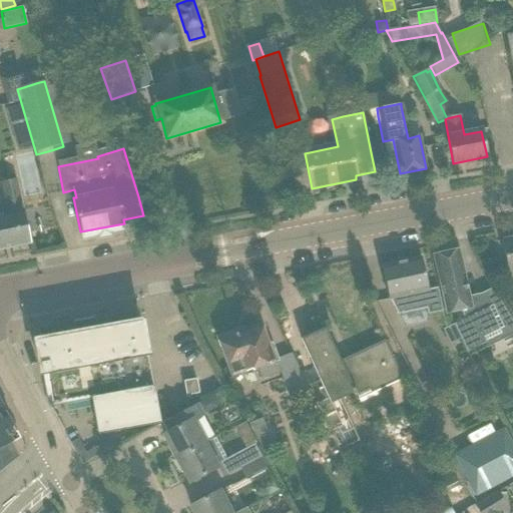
[(0,213),(0,250),(30,244),(16,179),(0,182),(0,186),(6,212),(0,213)]
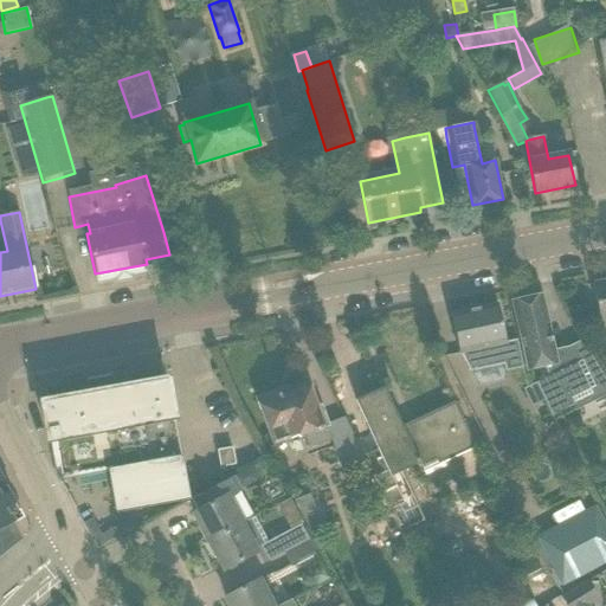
[(605,281),(592,284),(603,335),(605,334),(605,281)]
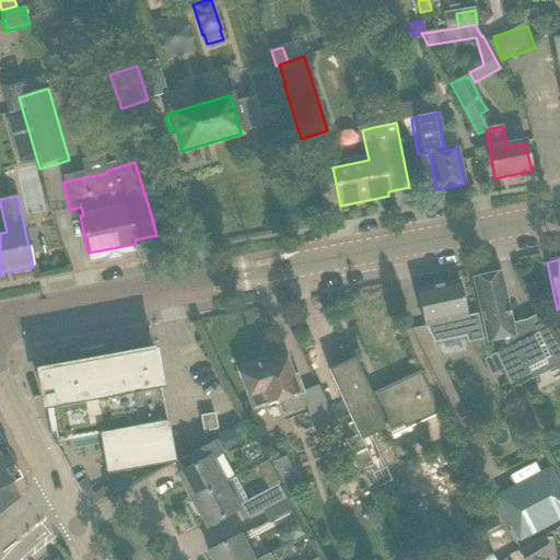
[(487,345),(503,340),(506,349),(494,354),(510,384),(528,375),(531,381),(559,365),(559,354),(552,341),(541,348),(525,322),(512,324),(508,307),(500,272),(473,279),(487,345)]
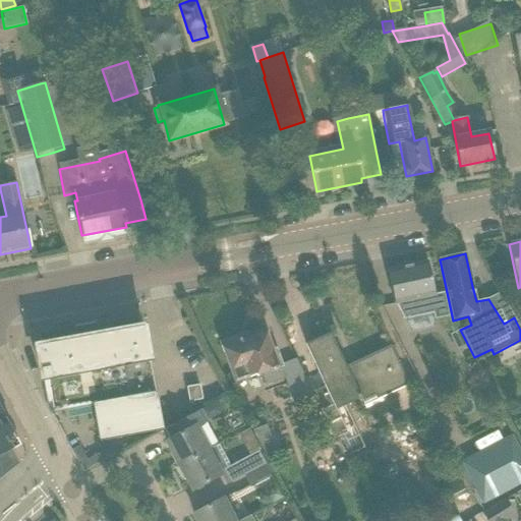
[(435,295),(431,282),(427,262),(388,271),(392,290),(395,304),(404,320),(432,312),(435,320),(449,316),(444,292),(435,295)]
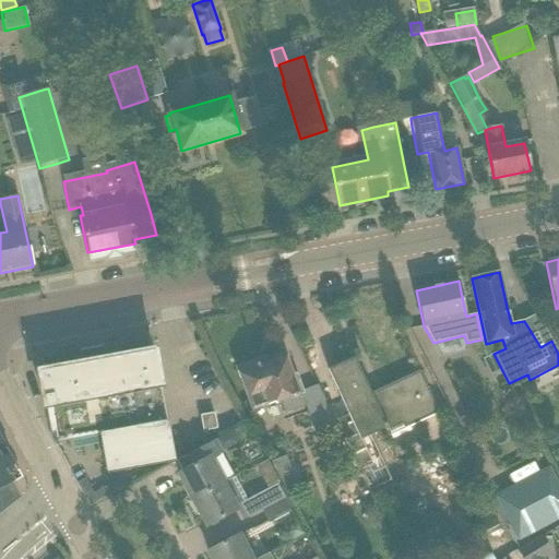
[(168,436),(157,372),(154,351),(146,353),(144,343),(102,351),(100,346),(80,351),(81,354),(45,360),(46,370),(38,372),(45,407),(46,407),(50,433),(55,433),(57,443),(100,436),(107,473),(174,461),(168,436)]
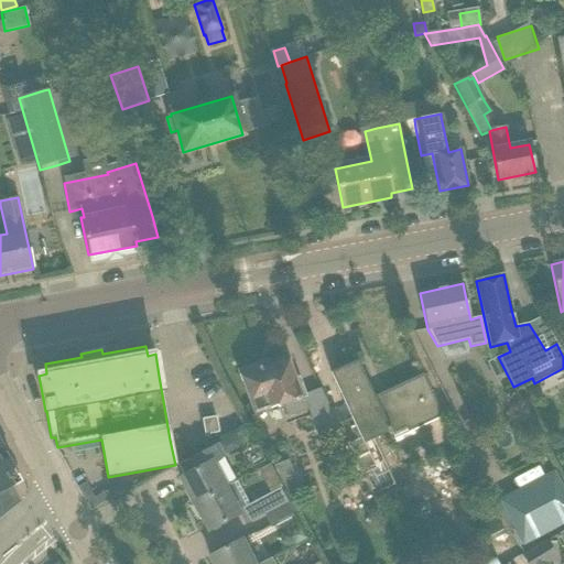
[(340,423),(349,444),(361,440),(361,442),(401,423),(407,434),(443,418),(423,375),(373,397),(357,360),(329,373),(350,419),(340,423)]
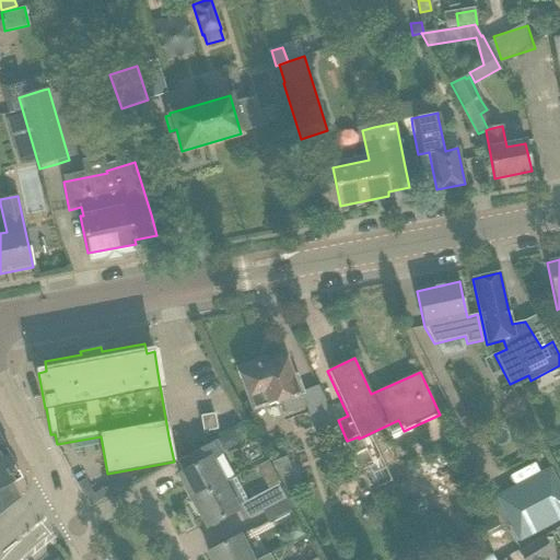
[(302,396),(303,396),(296,378),(293,380),(286,359),(259,368),(257,363),(237,370),(252,412),(280,401),(286,416),(306,408),(302,396)]
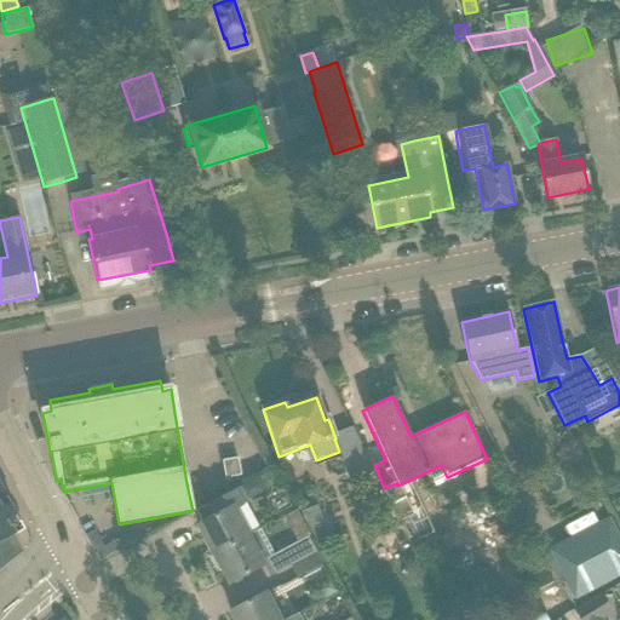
[(222,461),(224,480),(241,476),(237,459),(222,461)]
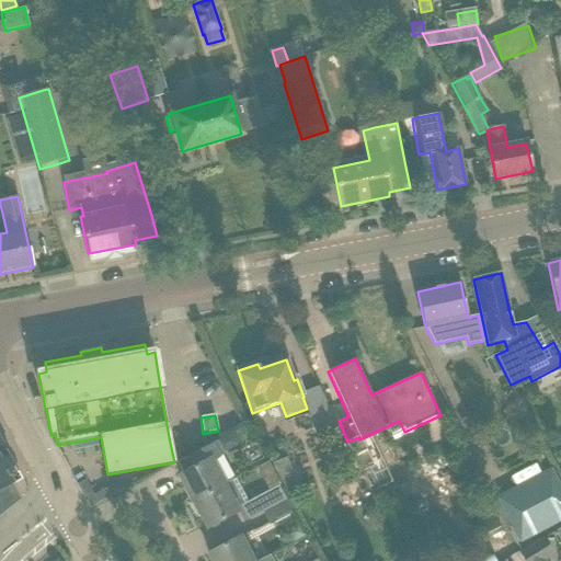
[(179,476),(193,502),(235,480),(235,479),(226,462),(215,469),(210,461),(251,441),(245,426),(204,447),(209,459),(179,476)]
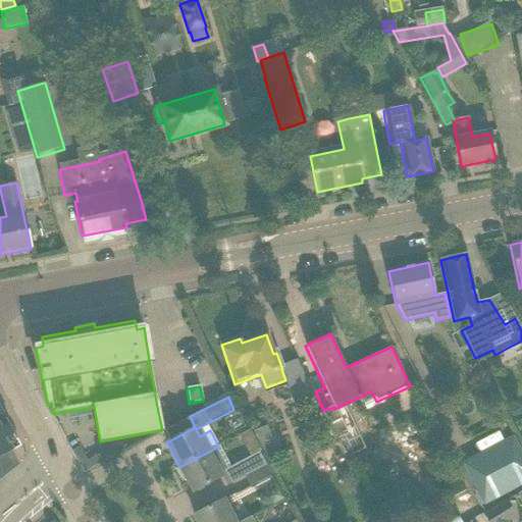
[(0,477),(13,467),(6,454),(12,451),(13,450),(19,447),(0,410),(0,477)]
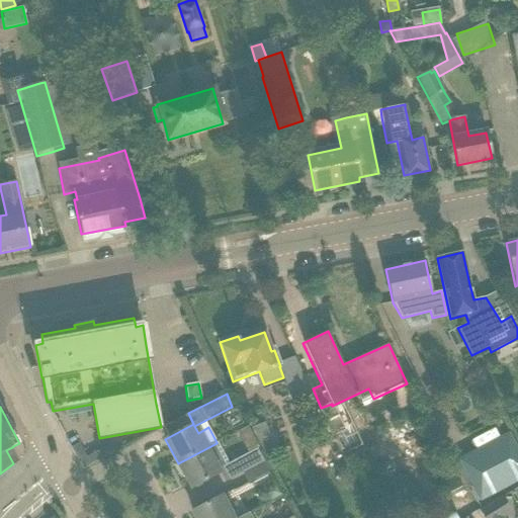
[(456,459),(479,503),(517,482),(517,450),(508,432),(456,459)]
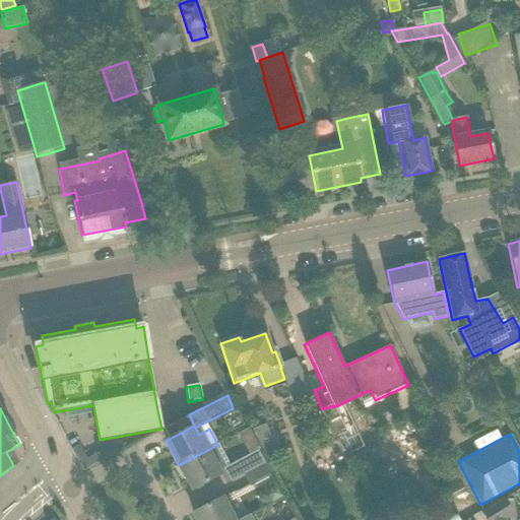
[(243,474),(264,463),(258,450),(230,465),(218,444),(217,444),(217,445),(179,465),(176,467),(176,468),(177,468),(183,480),(186,479),(191,490),(209,480),(220,474),(223,472),(229,482),(243,474)]
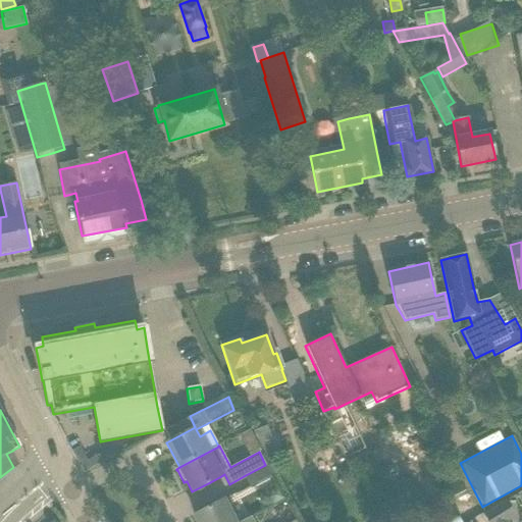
[(80,447),(71,451),(84,474),(116,456),(111,448),(87,461),(80,447)]
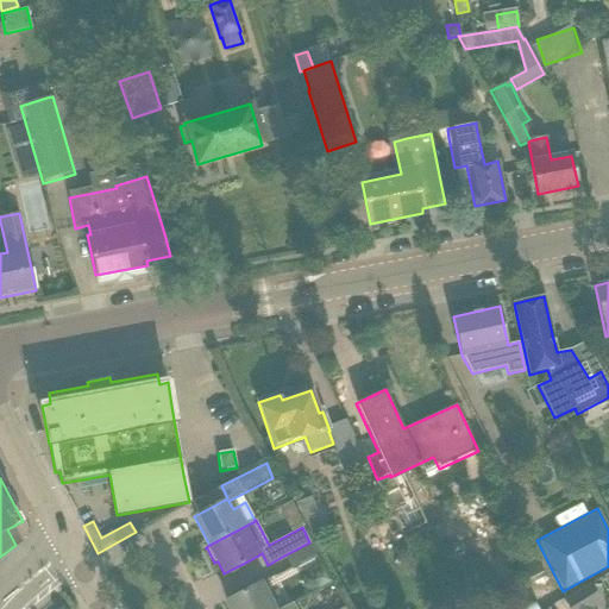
[(318,557),(309,542),(284,556),(292,570),(318,557)]
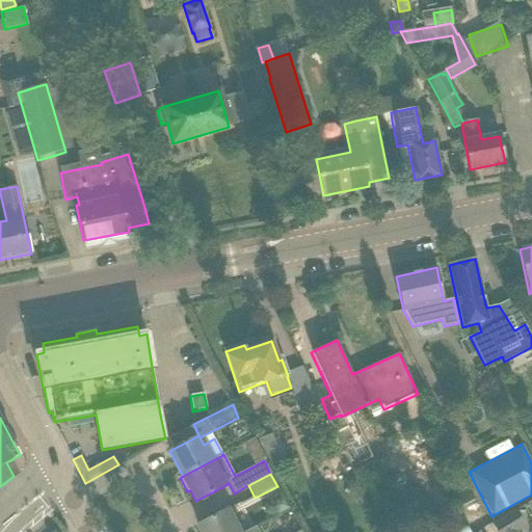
[(276,501),(274,508),(277,514),(289,508),(284,497),(276,501)]
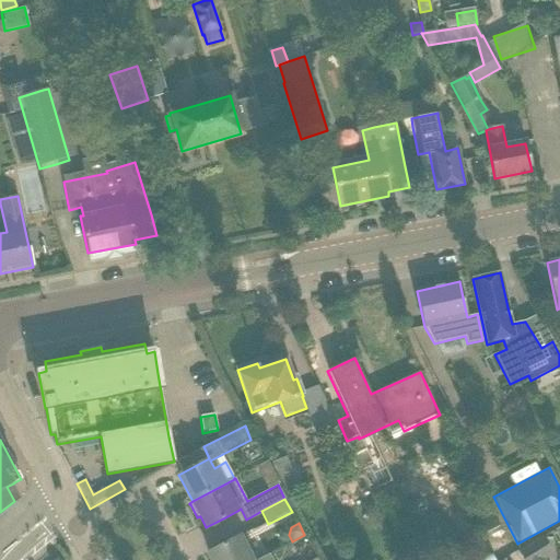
[(208,552),(211,559),(251,559),(238,536),(208,552)]
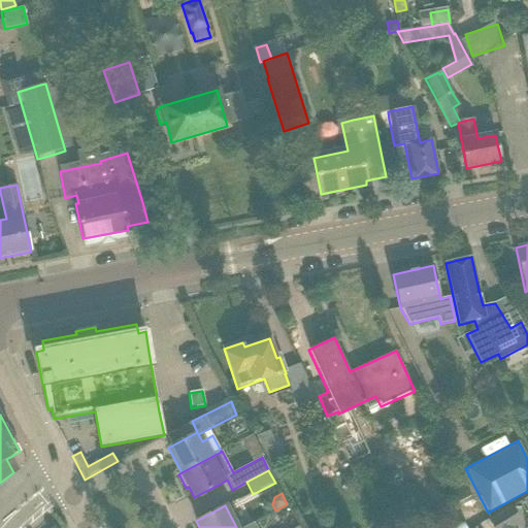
[(501,512),(488,520),(493,527),(508,527),(512,527),(501,512)]
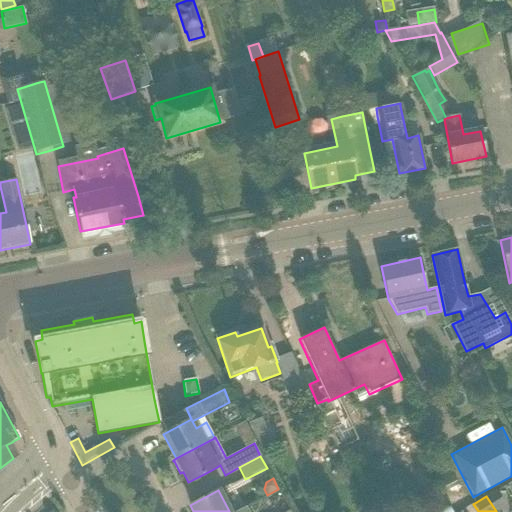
[(429,511),(424,503),(408,511),(429,511)]
